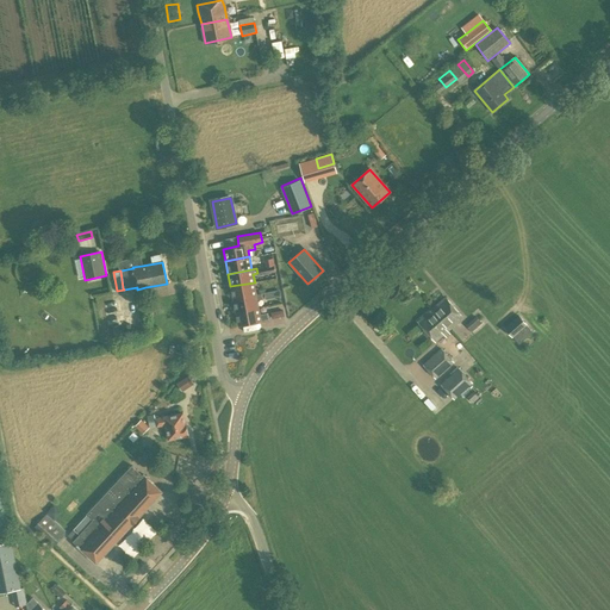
[(255,282),(230,286),(232,299),(257,294),(255,282)]
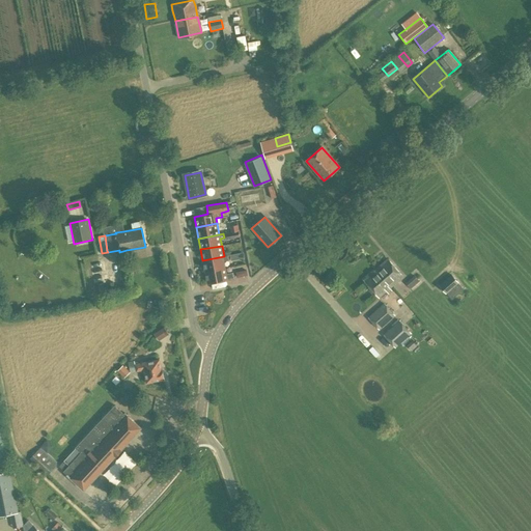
[(204,272),(226,268),(224,261),(228,260),(227,256),(224,256),(202,260),(204,272)]
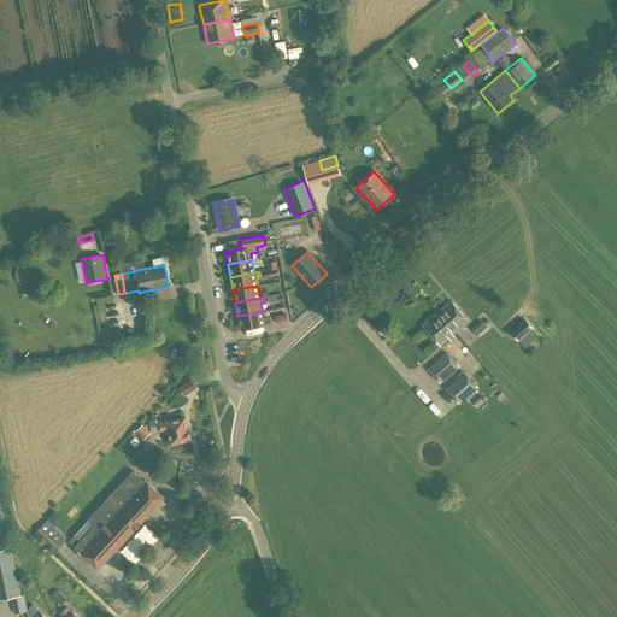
[(453,330),(454,333),(468,322),(451,301),(438,312),(444,319),(442,319),(450,328),(451,327),(453,330)]
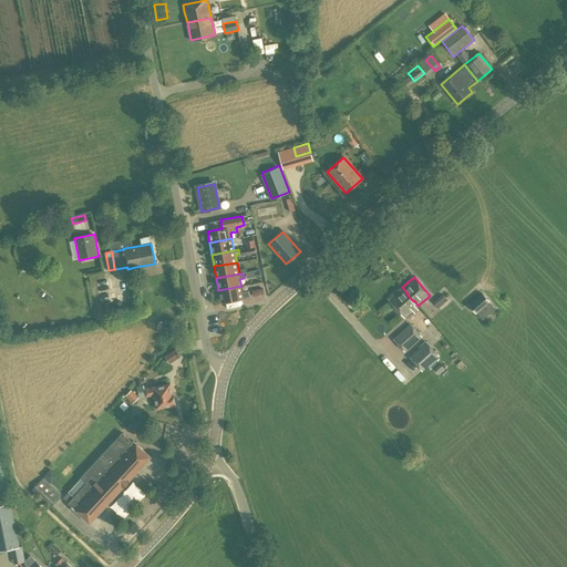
[(133,294),(143,292),(142,280),(132,281),(133,294)]
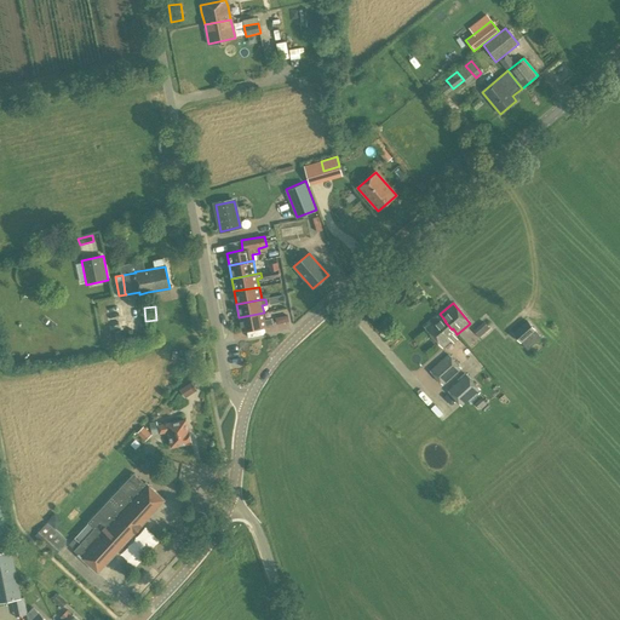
[(265,320),(264,313),(239,317),(241,331),(273,325),(271,319),(265,320)]
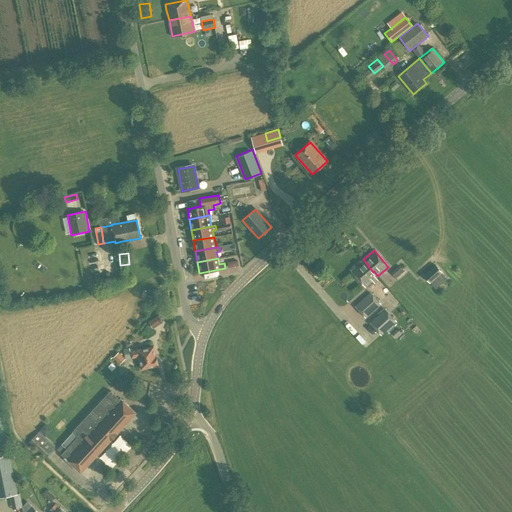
[(365,286),(377,276),(376,274),(374,271),(373,272),(367,265),(368,265),(363,259),(351,270),(365,286)]
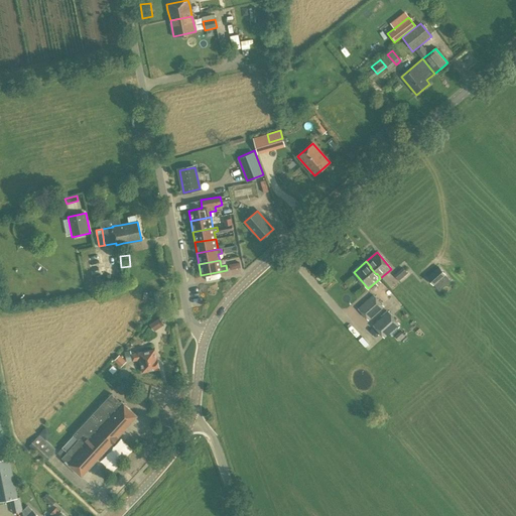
[(407,273),(402,267),(398,271),(403,277),(407,273)]
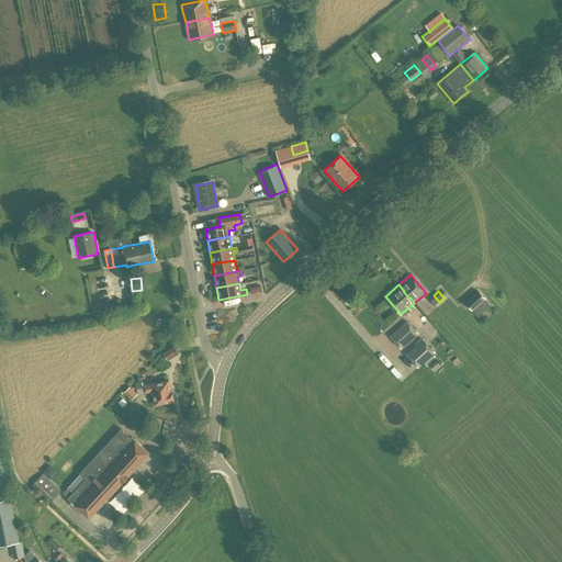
[(479,317),(491,306),(479,291),(465,303),(479,317)]
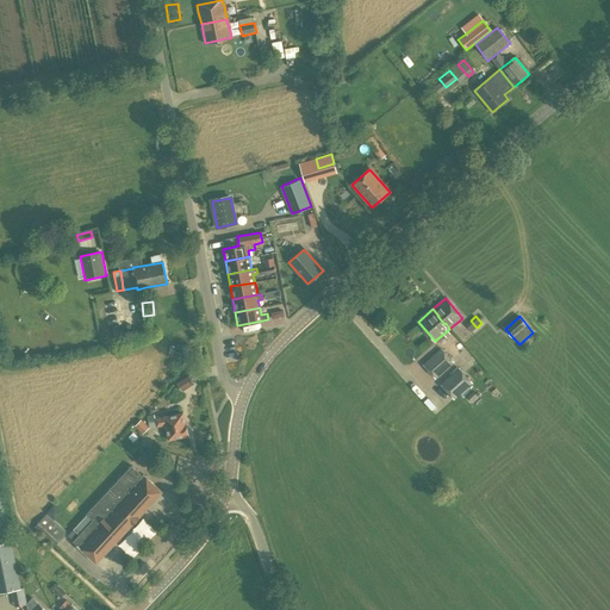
[(184,358),(192,356),(188,343),(181,344),(184,358)]
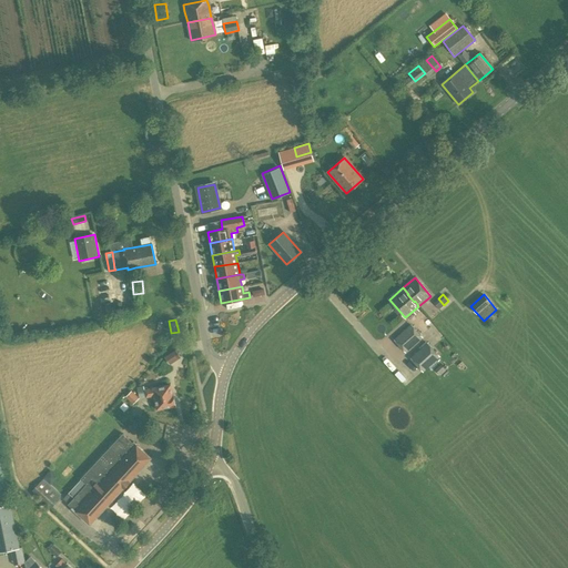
[(423,337),(411,324),(394,340),(406,353),(423,337)]
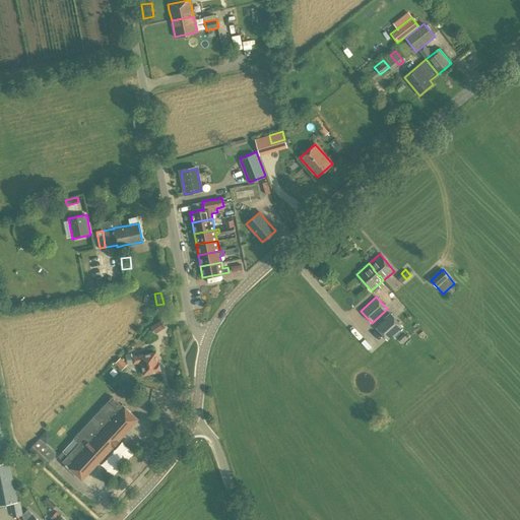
[(387,339),(402,326),(392,315),(377,328),(387,339)]
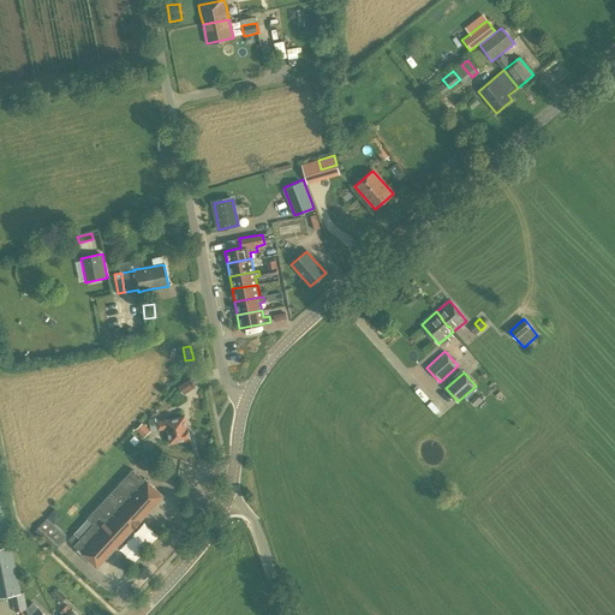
[(190,378),(178,387),(184,395),(196,387),(190,378)]
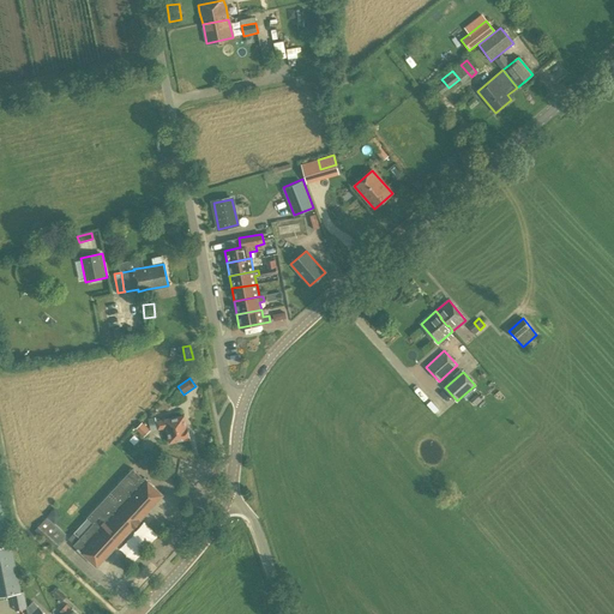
[(476,395),(470,399),(476,405),(482,401),(476,395)]
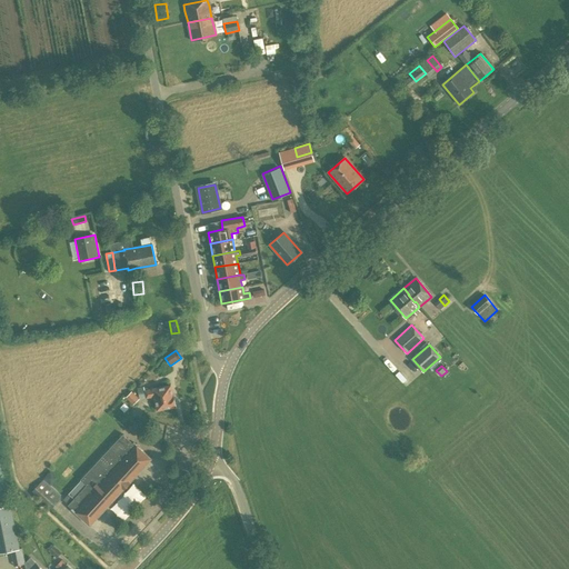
[(172,396),(170,386),(138,391),(139,399),(147,398),(155,396),(158,409),(176,406),(173,396),(172,396)]
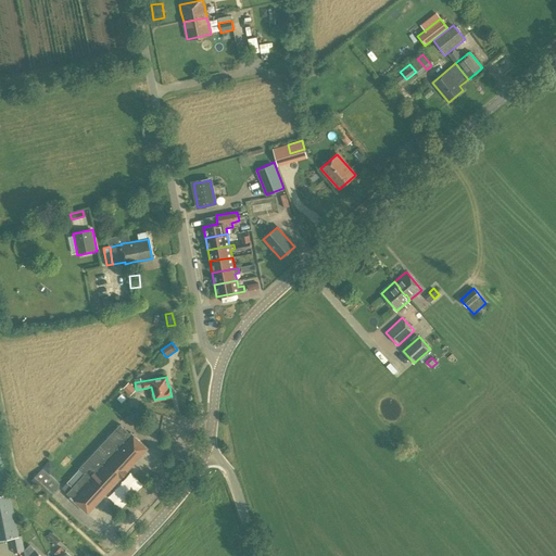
[(128,383),(123,389),(130,396),(136,391),(128,383)]
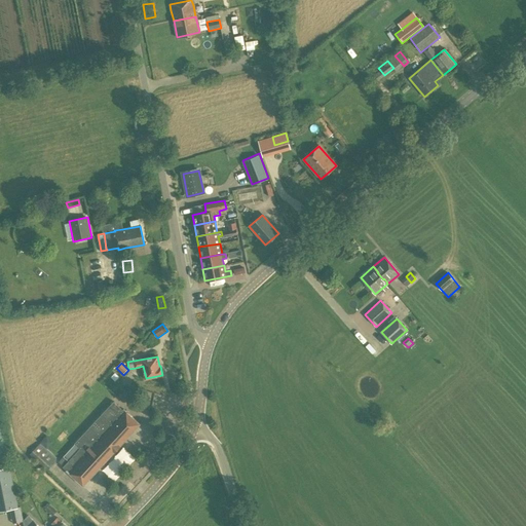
[(125,412),(114,402),(75,444),(80,448),(69,461),(64,456),(59,462),(64,466),(69,472),(69,473),(82,485),(139,423),(126,412),(125,412)]
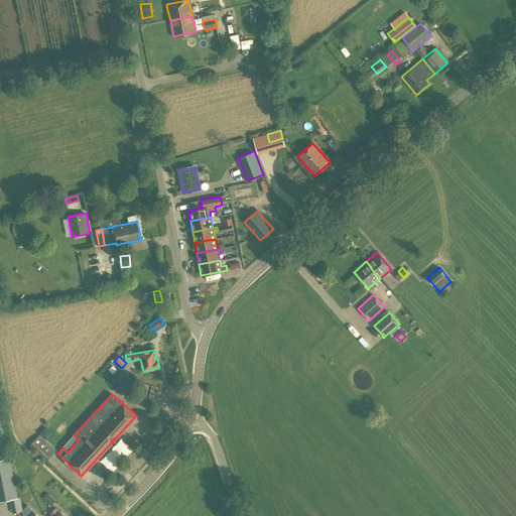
[(40,433),(47,439),(53,432),(46,426),(40,433)]
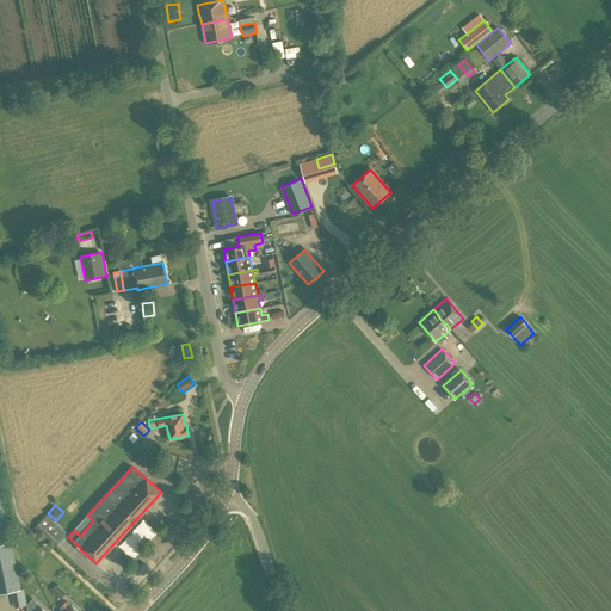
[(55,548),(66,535),(45,517),(35,529),(55,548)]
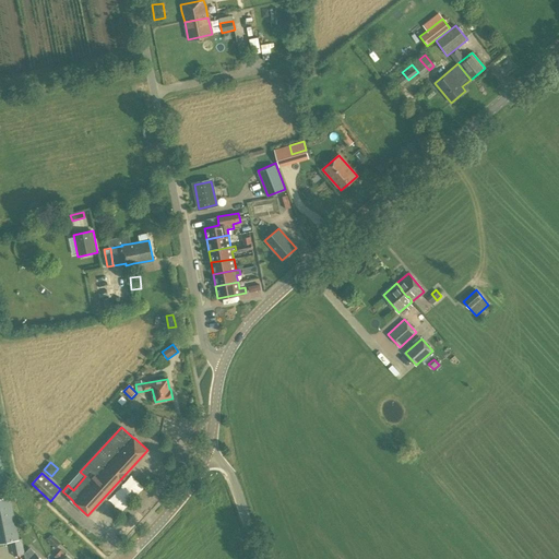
[(0,497),(0,543),(19,539),(11,496),(0,497)]
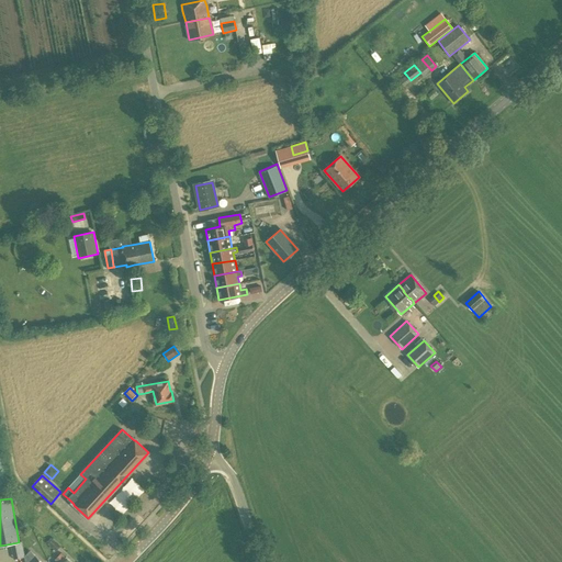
[(55,551),(60,546),(53,538),(47,544),(55,551)]
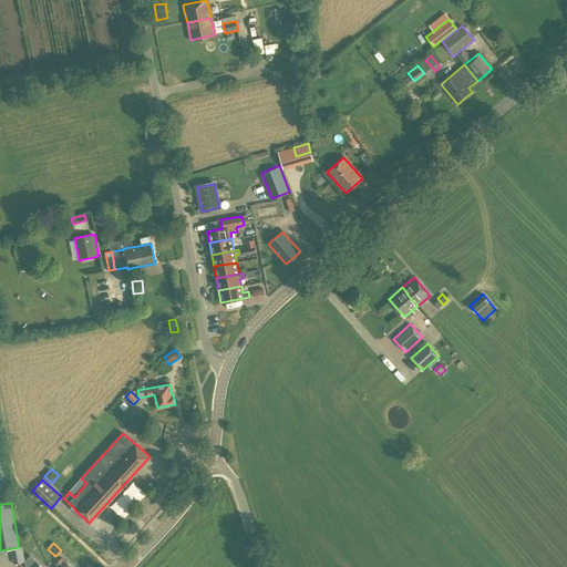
[(26,566),(28,566),(35,560),(30,555),(24,562),(26,566)]
